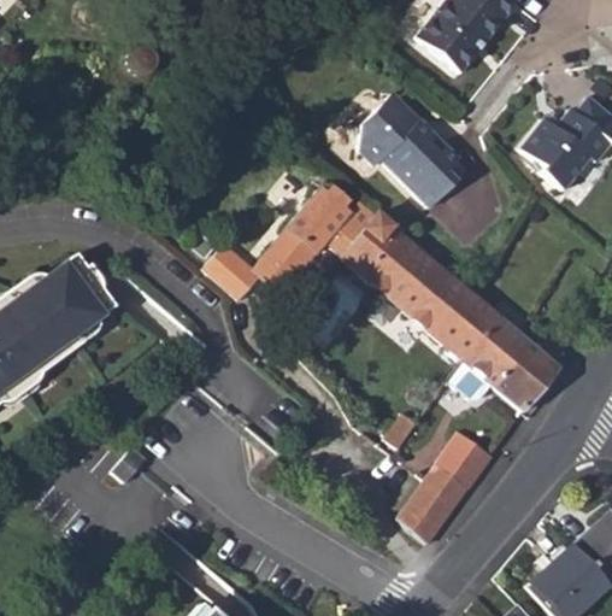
[(518,4),(513,0),(446,0),(417,37),(462,74),(518,4)]
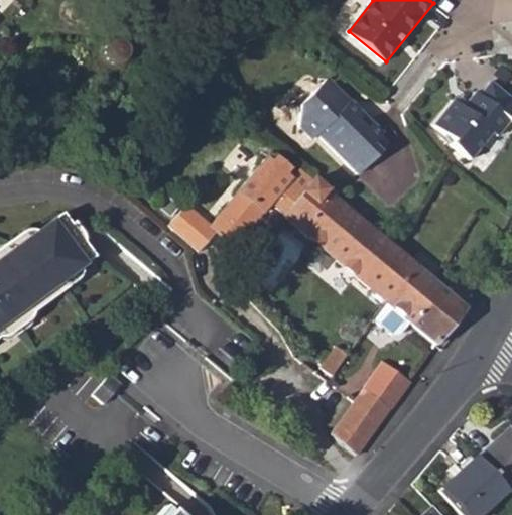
[(100,50),(99,55),(102,63),(112,68),(119,65),(124,56),(123,49),(116,43),(107,43),(100,50)]
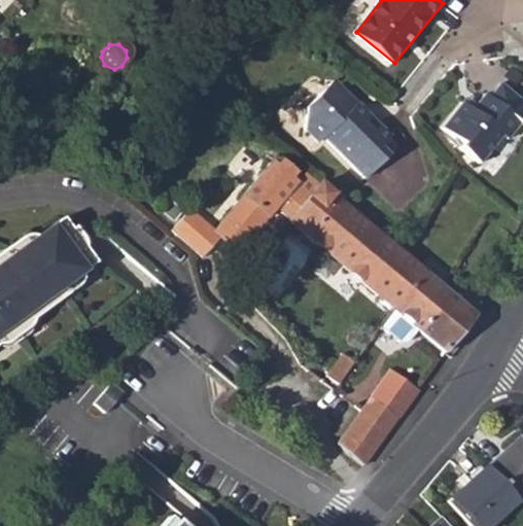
[(335,79),(325,90),(345,90),(335,79)]
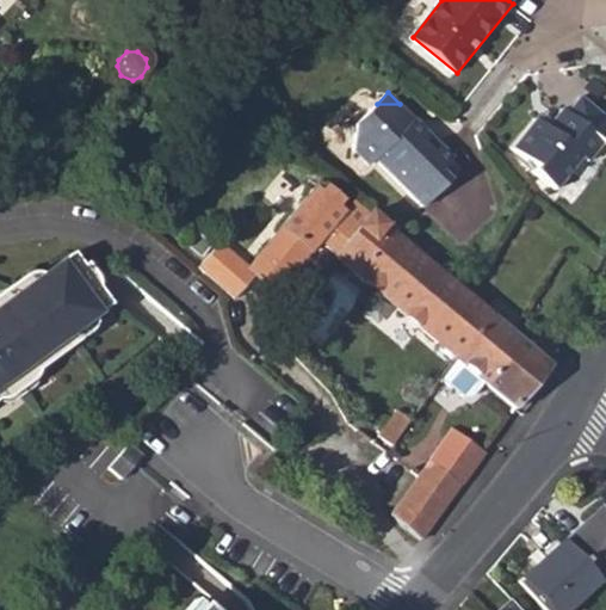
[(605,115),(583,97),(570,114),(566,110),(551,129),(538,118),(514,148),(537,167),(533,171),(557,190),(583,156),(591,162),(605,143),(605,115)]
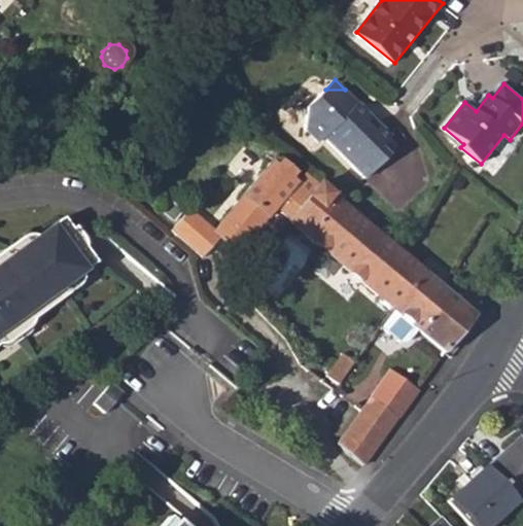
[(359,104),(345,90),(325,90),(307,108),(307,128),(322,142),(326,138),(368,179),(388,158),(380,149),(388,142),(389,141),(389,140),(390,140),(390,138),(390,137),(390,136),(389,135),(389,134),(368,112),(364,115),(356,107),(359,104)]
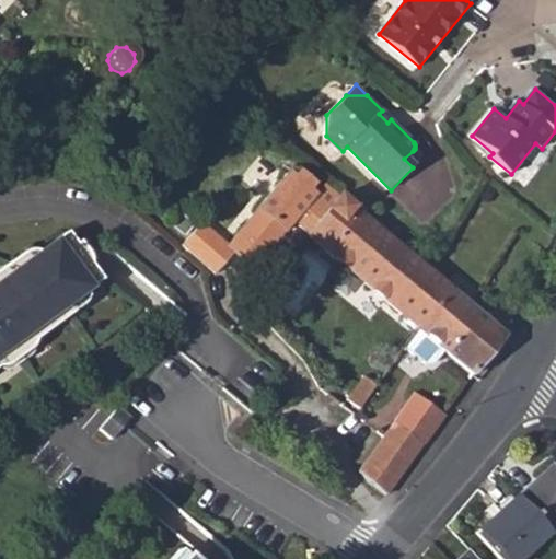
[(379,114),(387,123),(391,119),(382,111),(379,114)]
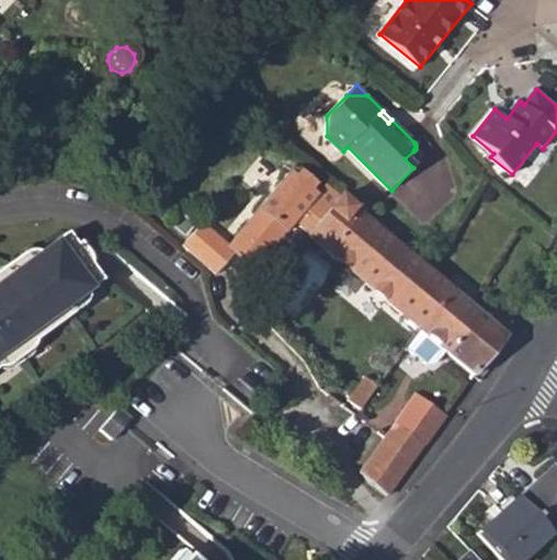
[(413,151),(422,160),(427,156),(415,143),(415,144),(416,145),(416,146),(416,147),(416,149),(415,149),(415,150),(413,151)]
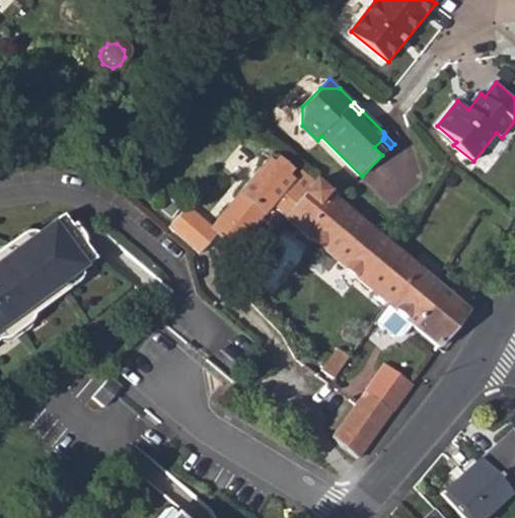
[(282,162),(281,163),(272,156),(213,227),(238,248),(274,205),(294,180),(285,172),(289,167),(282,162)]
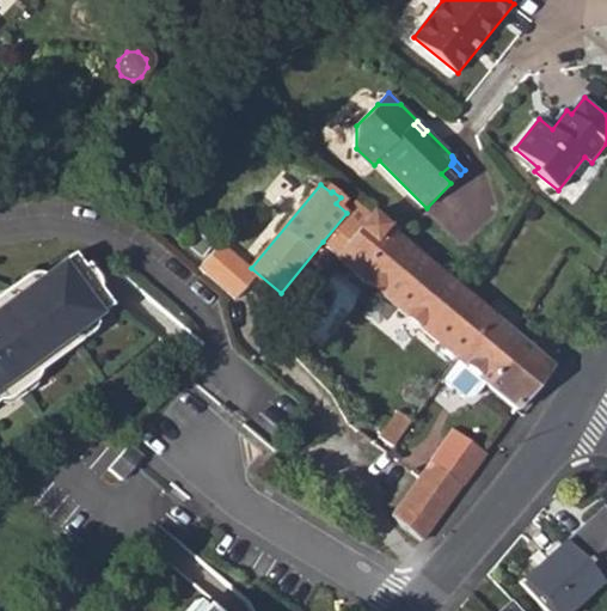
[(336,203),(347,213),(351,206),(341,197),(336,203)]
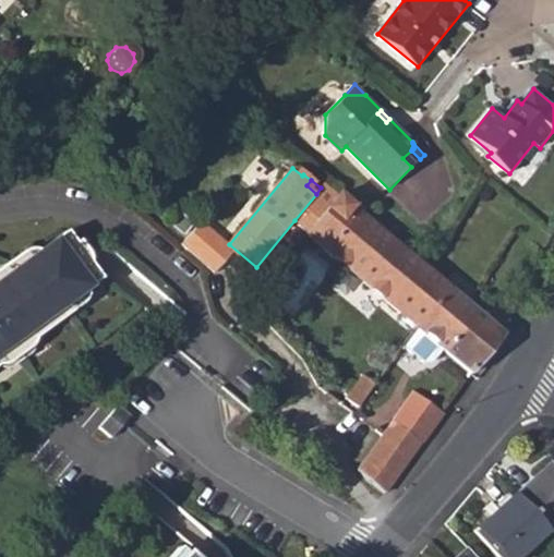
[(294,220),(306,230),(337,193),(325,183),(321,188),(316,194),(294,220)]
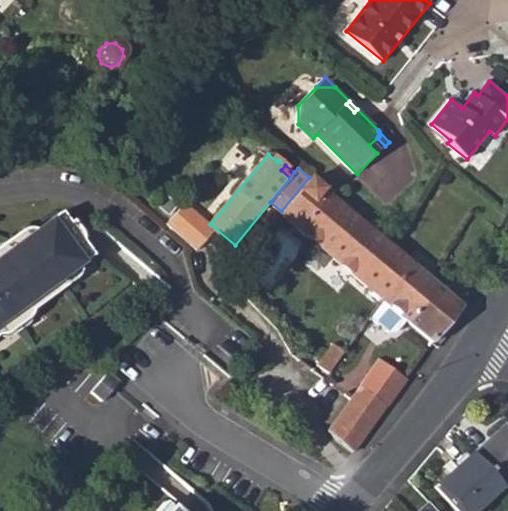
[(285,216),(336,258),(385,300),(413,263),(395,248),(365,223),(309,177),(281,211),(281,212),(285,216)]
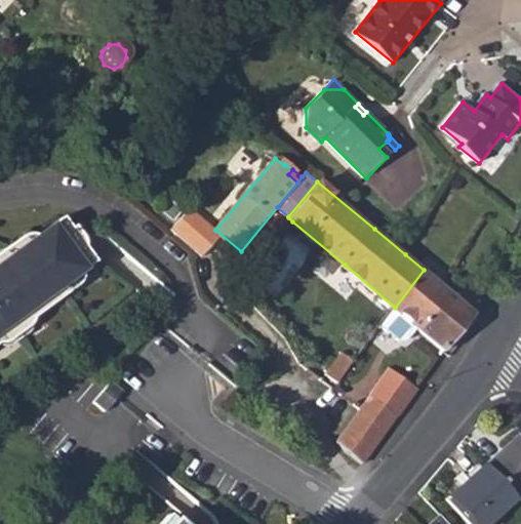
[(173,230),(202,256),(221,235),(190,209),(173,230)]
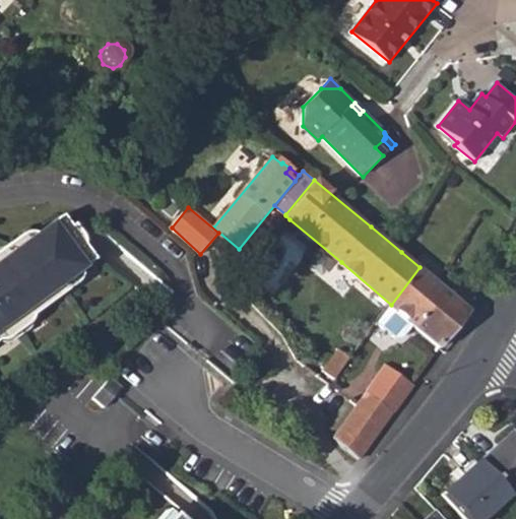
[(89,263),(56,219),(10,254),(5,247),(0,251),(0,339),(60,296),(55,289),(89,263)]
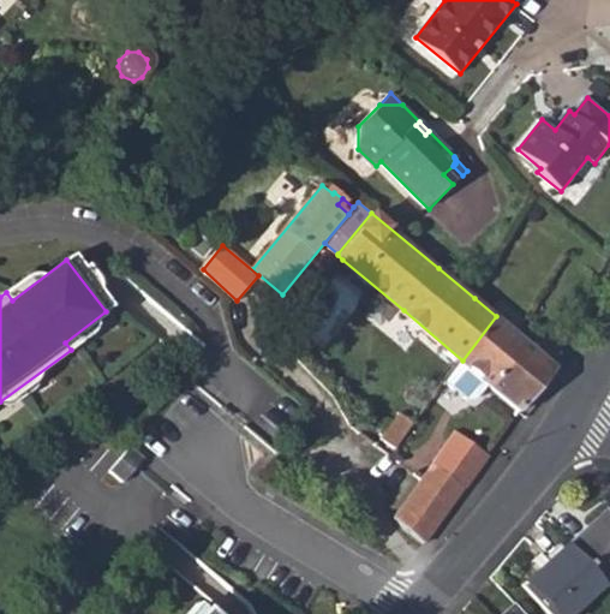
[(525,341),(520,338),(496,316),(462,361),(447,381),(468,400),(476,400),(489,383),(491,385),(526,343),(525,341)]
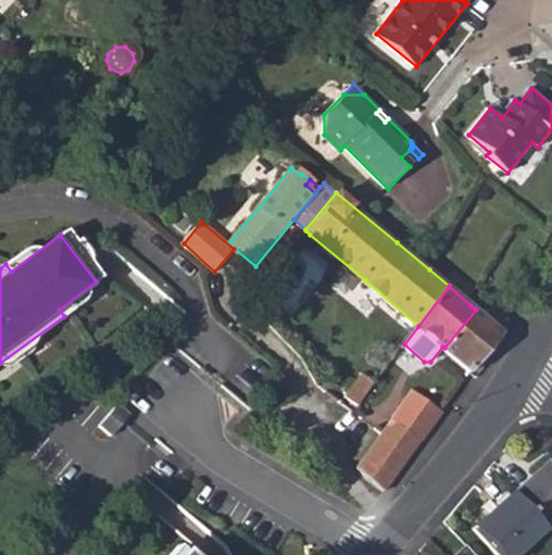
[(256,308),(264,298),(255,290),(247,300),(256,308)]
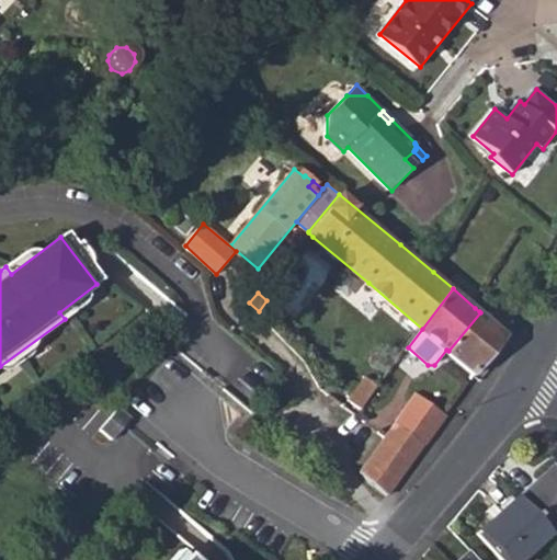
[(477,374),(509,335),(480,312),(448,351),(477,374)]
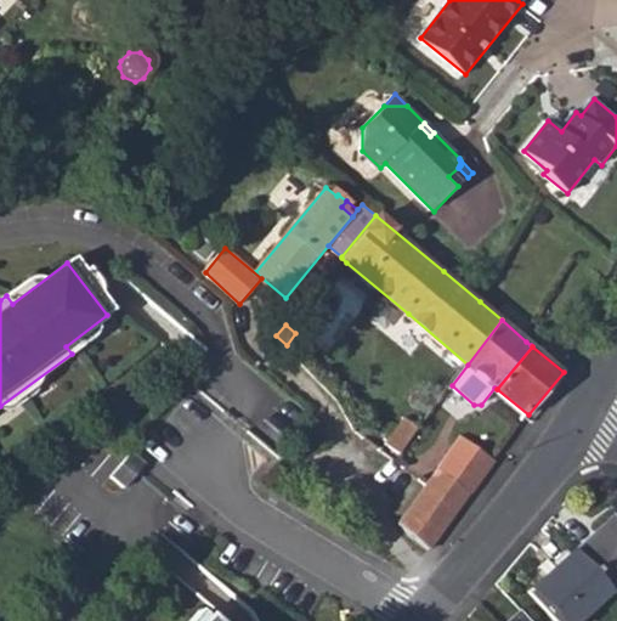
[(401,453),(412,440),(397,430),(388,444),(401,453)]
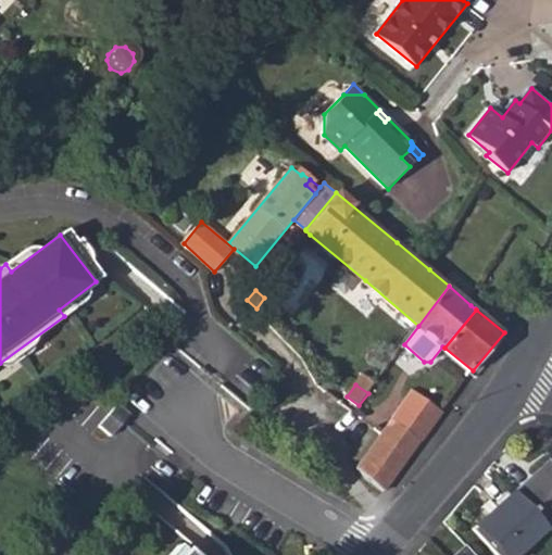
[(413,453),(443,412),(414,390),(384,432),(413,453)]
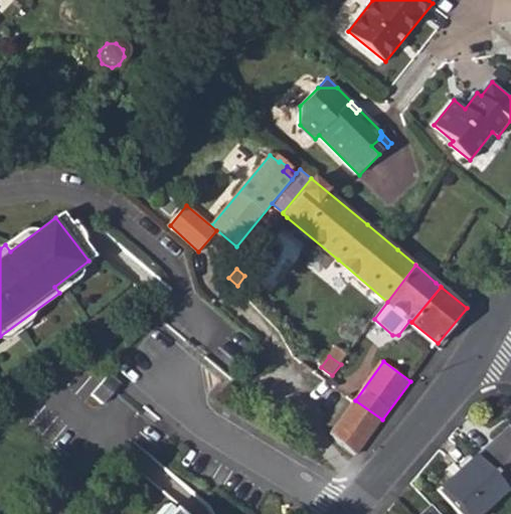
[(111,374),(95,393),(106,403),(123,383),(111,374)]
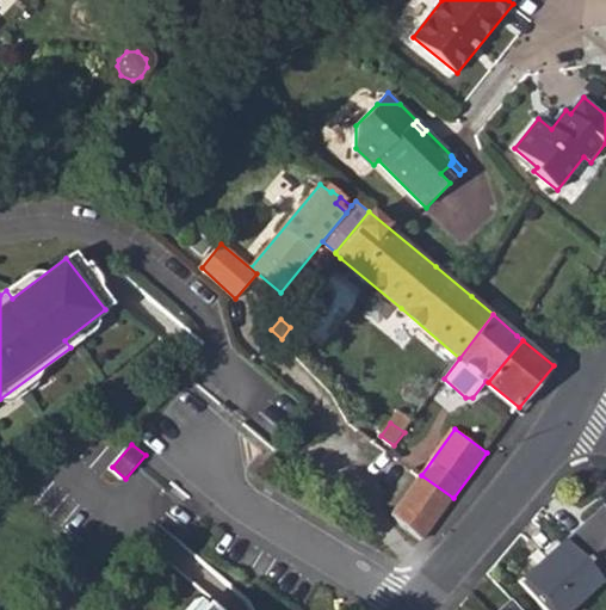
[(439,518),(453,498),(421,475),(409,492),(439,518)]
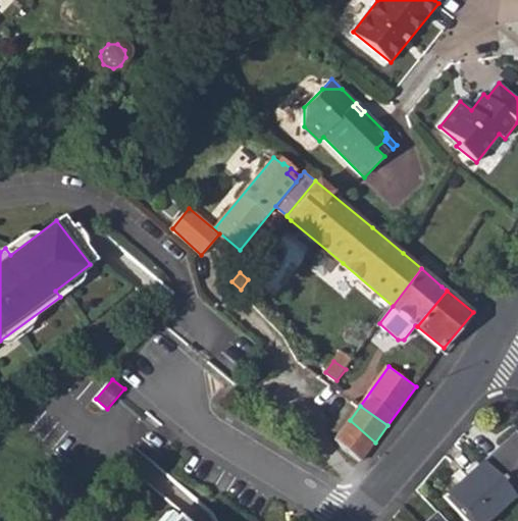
[(363,460),(375,443),(350,420),(338,438),(363,460)]
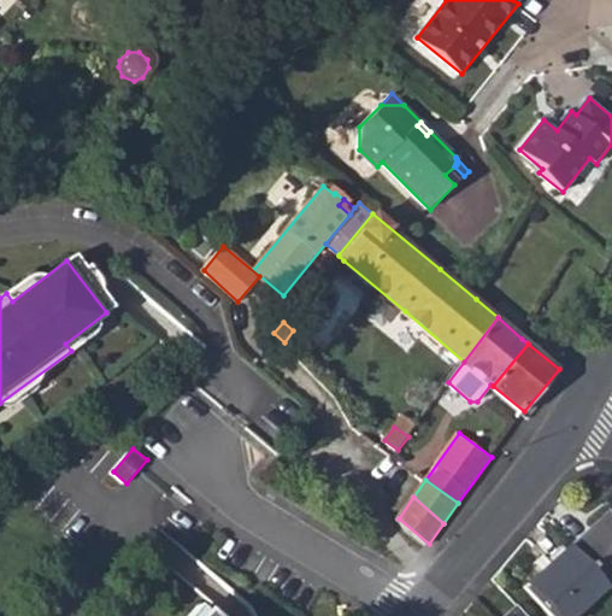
[(611,511),(572,547),(606,585),(608,587),(611,585),(611,511)]
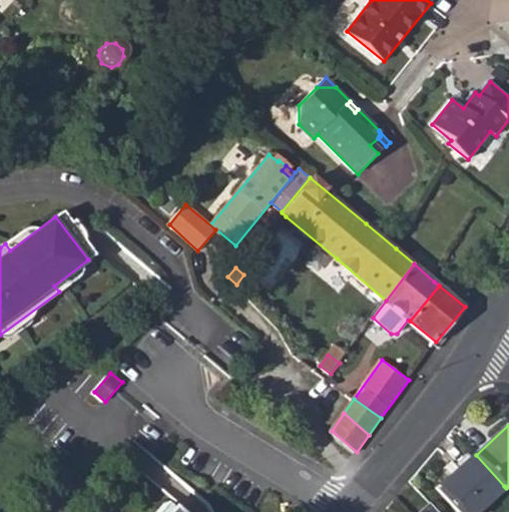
[(461,511),(475,511),(504,486),(476,455),(439,488),(461,511)]
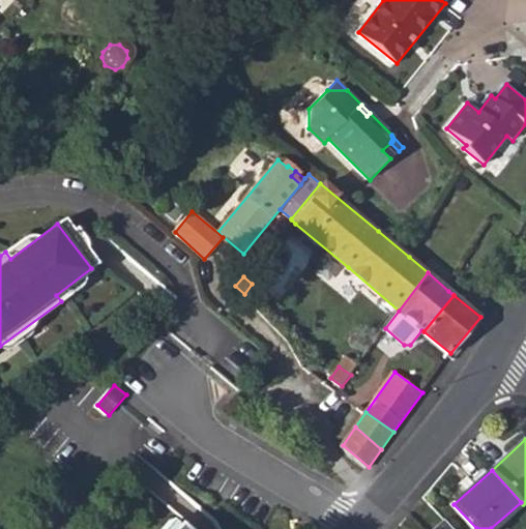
[(454,528),(446,520),(435,528),(454,528)]
